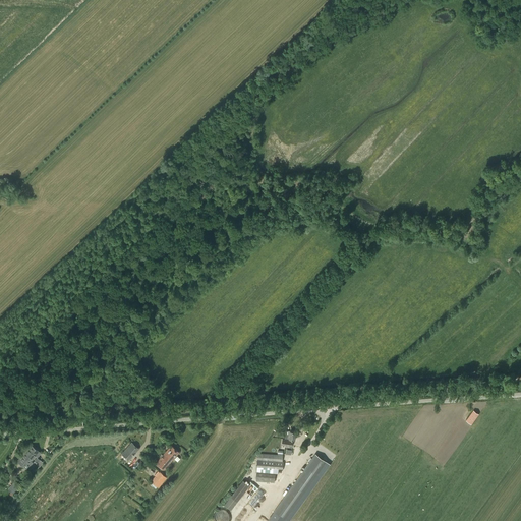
[(471,425),(478,414),(473,411),(466,421),(471,425)]
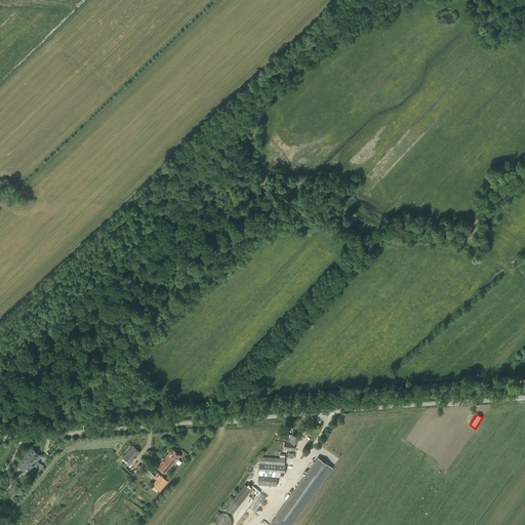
[(285,442),(284,448),(287,448),(287,450),(291,451),(292,449),(294,449),(295,442),(297,442),(298,435),(292,434),(292,435),(288,434),(287,442),(285,442)]
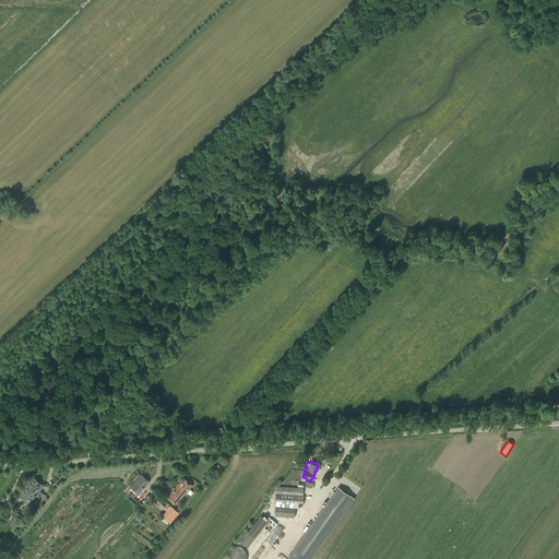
[(142,475),(131,487),(138,492),(149,480),(142,475)]
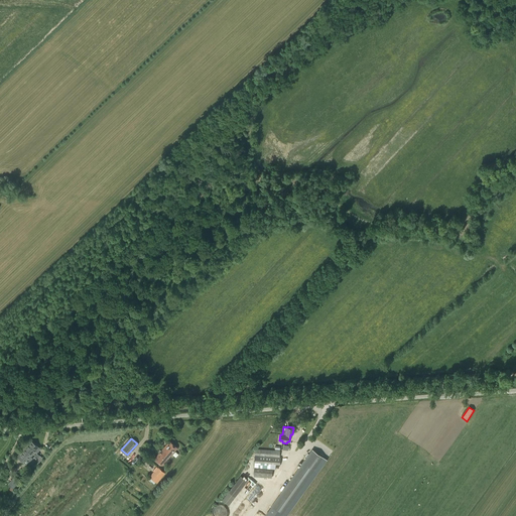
[(30,440),(24,447),(29,452),(28,453),(29,453),(28,455),(29,455),(29,456),(31,457),(35,452),(37,453),(40,448),(30,440)]
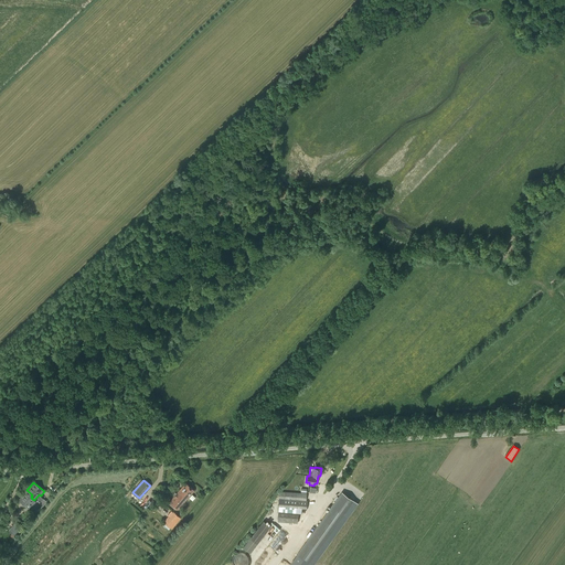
[(169,502),(178,510),(194,490),(185,482),(169,502)]
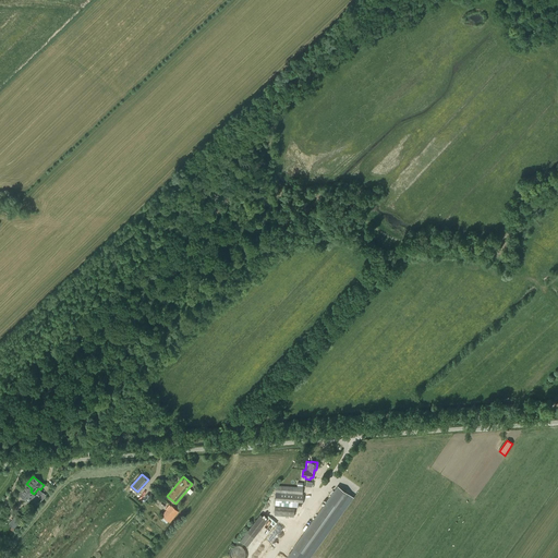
[(26,484),(19,494),(28,501),(31,498),(32,499),(35,496),(34,494),(32,493),(32,492),(31,492),(32,489),(31,489),(32,488),(26,484)]
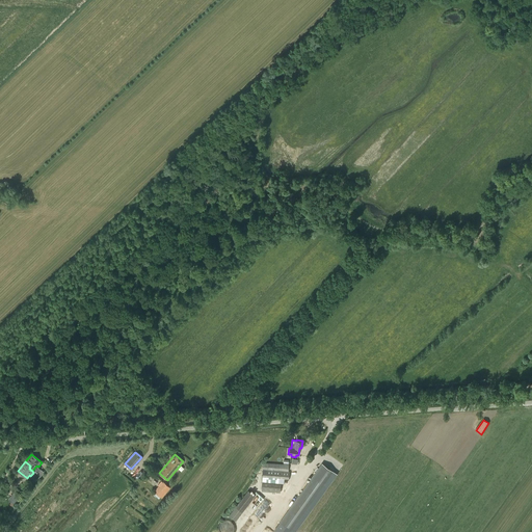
[(263,469),(262,482),(284,484),(285,480),(289,480),(290,471),(289,471),(289,464),(268,462),(264,462),(263,469)]
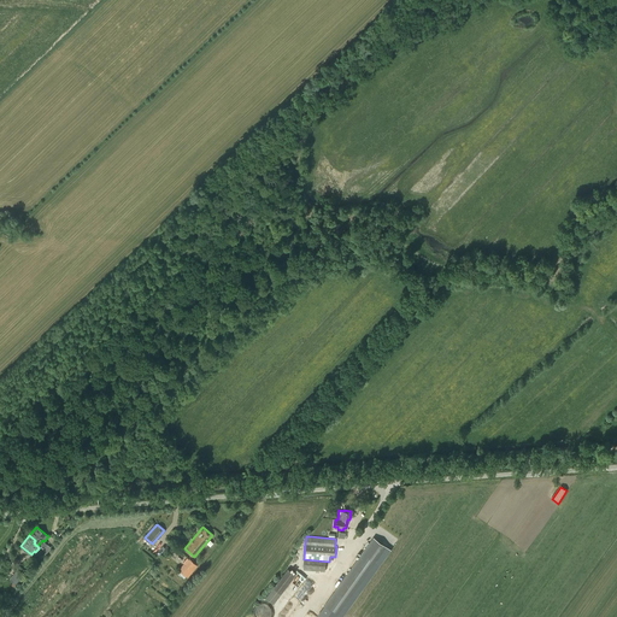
[(325,606),(318,616),(335,616),(338,615),(386,546),(375,538),(368,547),(325,606)]
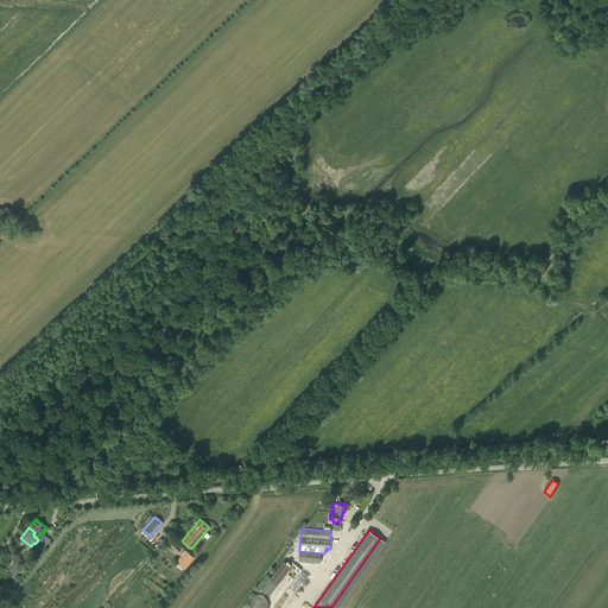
[(39,539),(45,544),(46,545),(51,539),(50,538),(43,533),(39,538),(40,538),(39,539)]
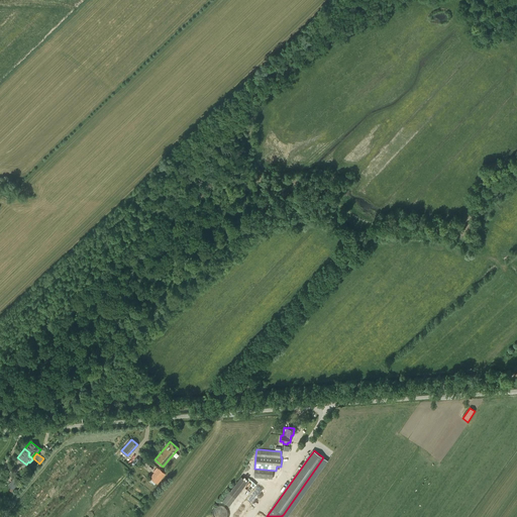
[(166,474),(159,468),(149,478),(158,484),(166,474)]
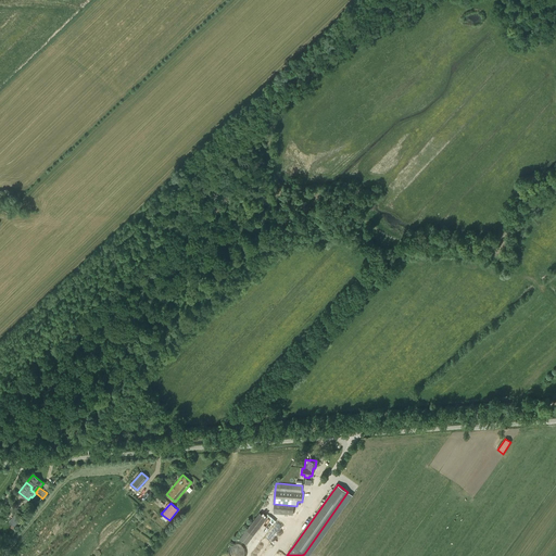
[(17,510),(14,515),(20,519),(23,515),(17,510)]
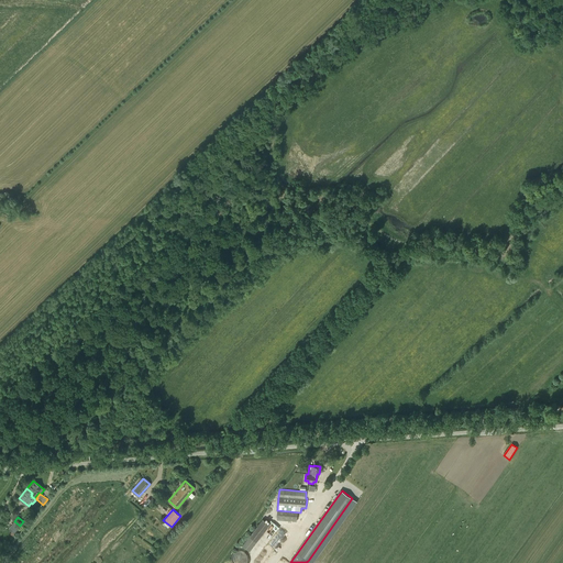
[(241,544),(250,550),(269,523),(261,517),(241,544)]
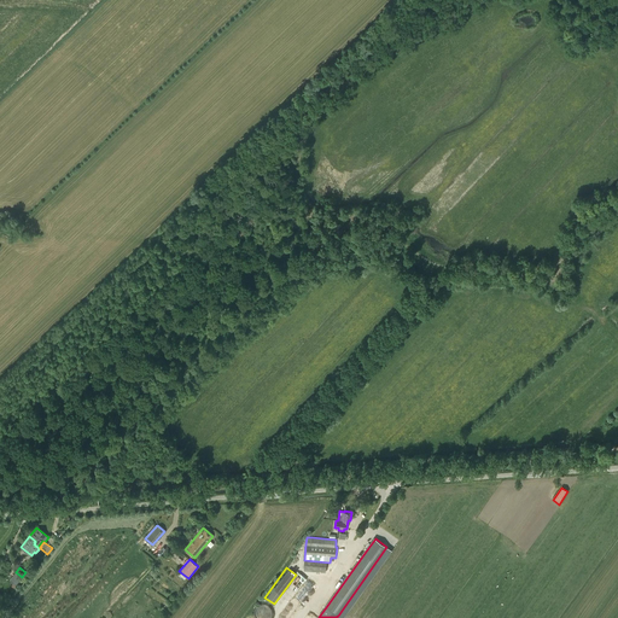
[(16,586),(17,584),(18,586),(22,579),(21,579),(22,577),(16,572),(10,579),(12,583),(11,584),(13,588),(16,586)]
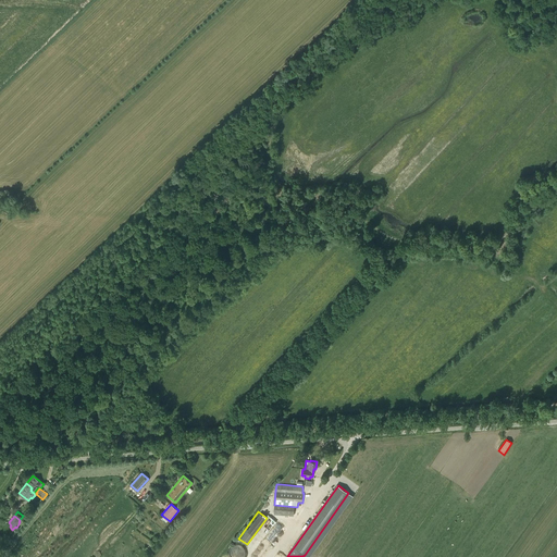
[(244,548),(243,547),(242,546),(240,546),(239,545),(238,545),(237,545),(236,545),(235,545),(234,546),(233,546),(232,547),(231,548),(231,549),(230,549),(230,551),(230,552),(230,553),(229,553),(229,554),(230,555),(230,556),(244,556),(245,556),(245,555),(245,554),(245,553),(245,552),(245,551),(245,549),(244,549),(244,548)]
